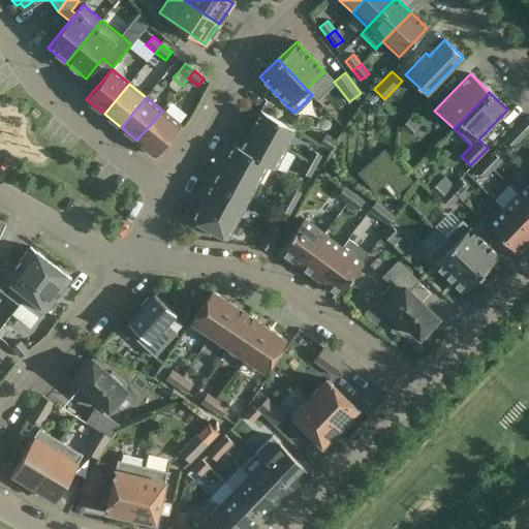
[(180,125),(162,111),(136,141),(155,155),(180,125)]
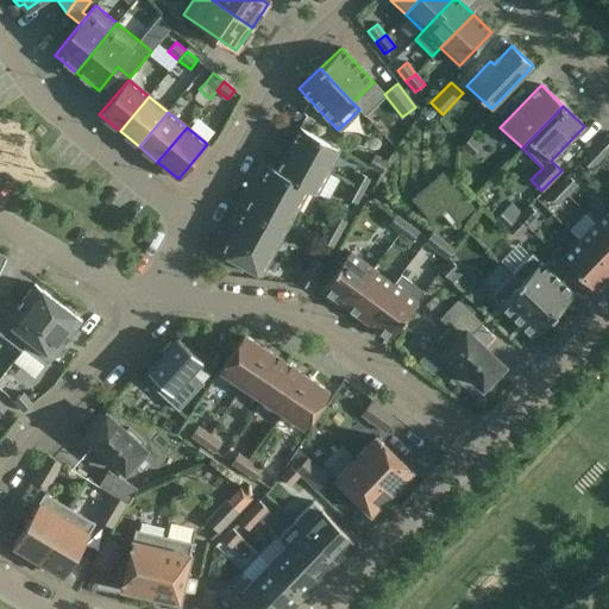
[(288,150),(330,173),(341,150),(300,127),(288,150)]
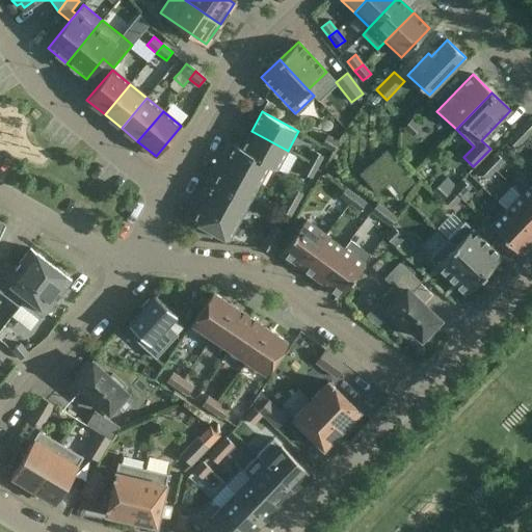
[(525,123),(516,131),(524,139),(531,130),(531,121),(529,118),(525,123)]
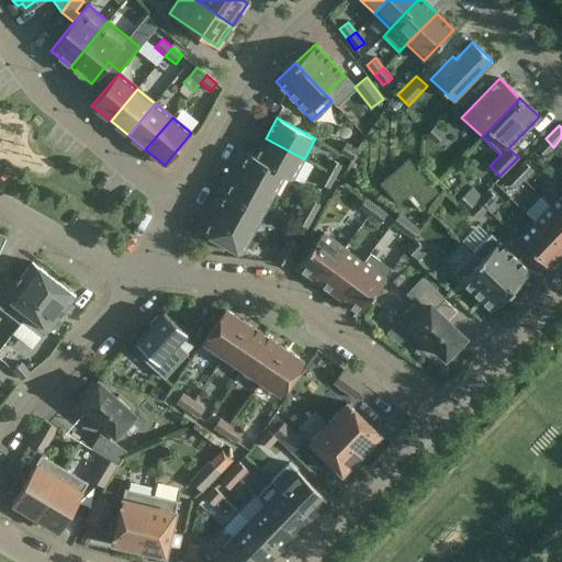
[(444,135),(434,126),(426,134),(436,143),(444,135)]
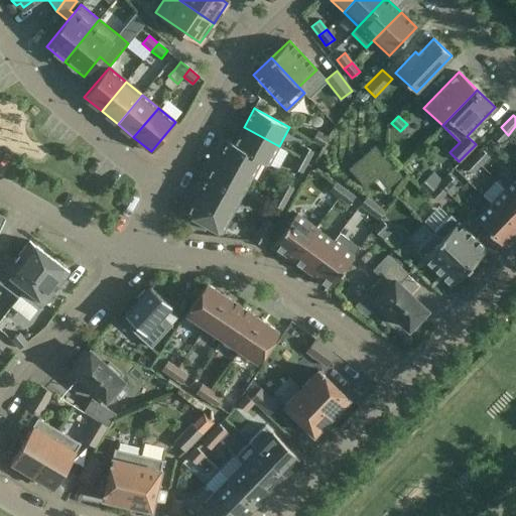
[(244,127),(234,144),(234,145),(262,160),(261,161),(268,165),(279,146),(244,127)]
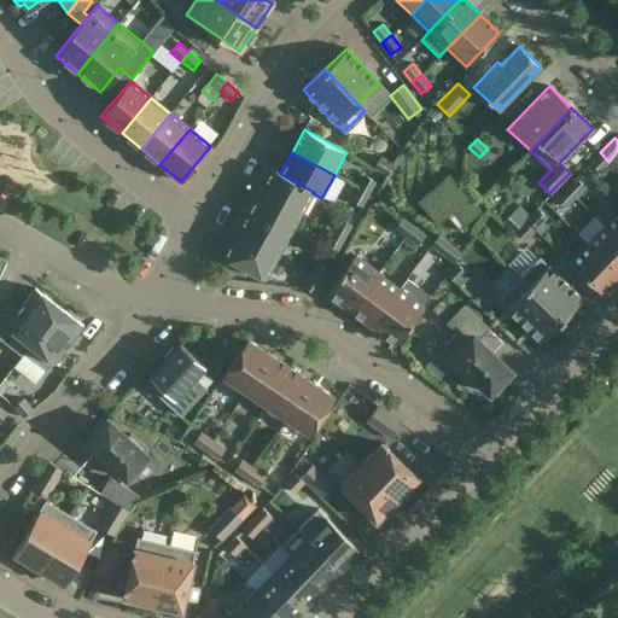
[(600,152),(590,163),(599,172),(608,162),(600,152)]
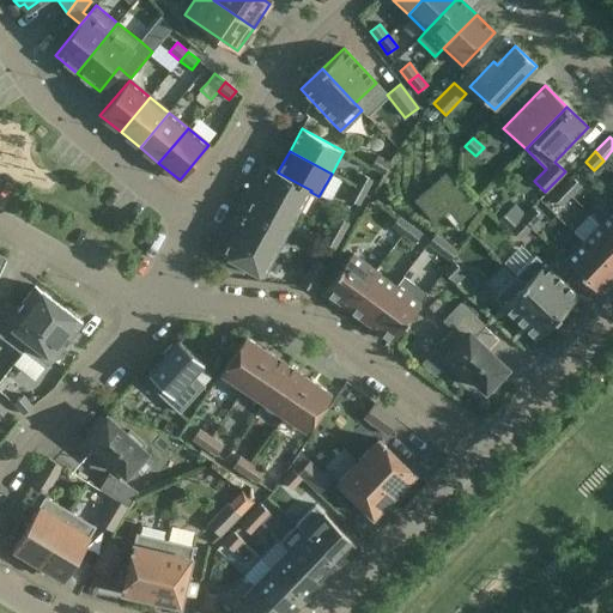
[(389,163),(377,156),(371,167),(383,173),(389,163)]
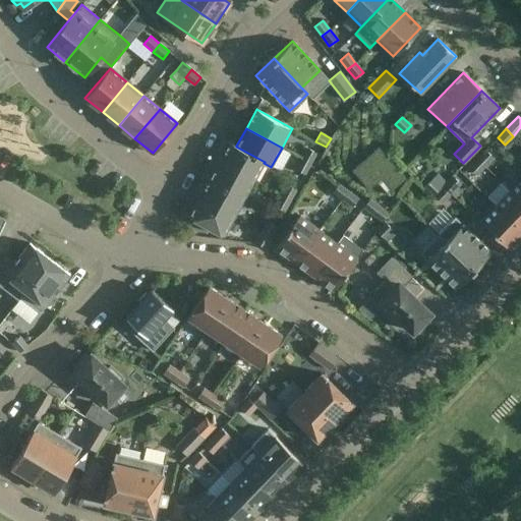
[(219,161),(254,180),(264,163),(265,162),(236,147),(236,146),(229,141),(219,161)]
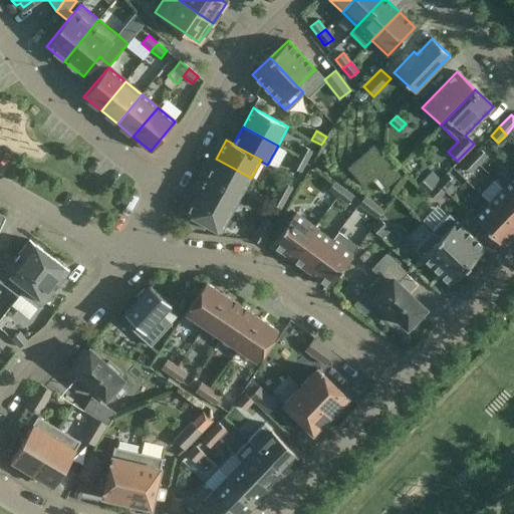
[(297,156),(306,161),(312,151),(303,146),(297,156)]
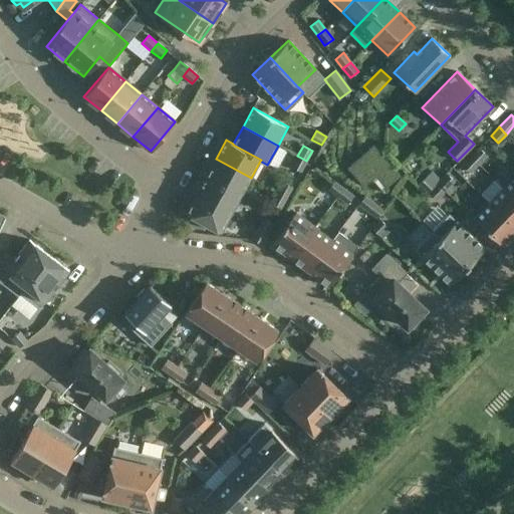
[(386,187),(399,177),(374,146),(348,166),(363,185),(375,175),(386,187)]
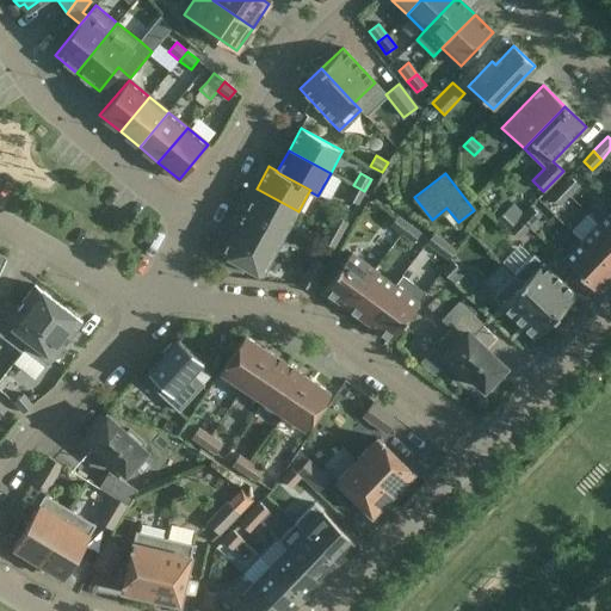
[(569,176),(560,186),(568,195),(578,184),(569,176)]
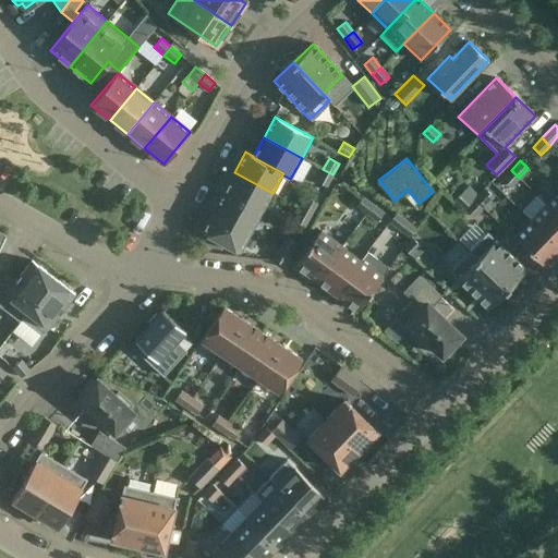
[(332,174),(323,169),(316,181),(326,186),(332,174)]
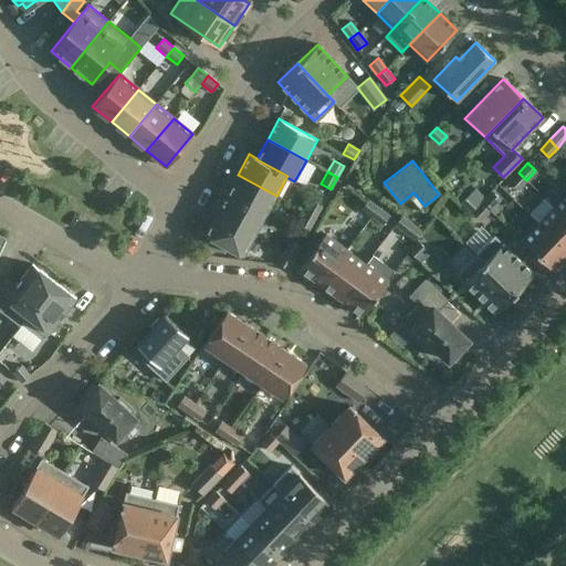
[(526,180),(519,173),(510,181),(517,189),(526,180)]
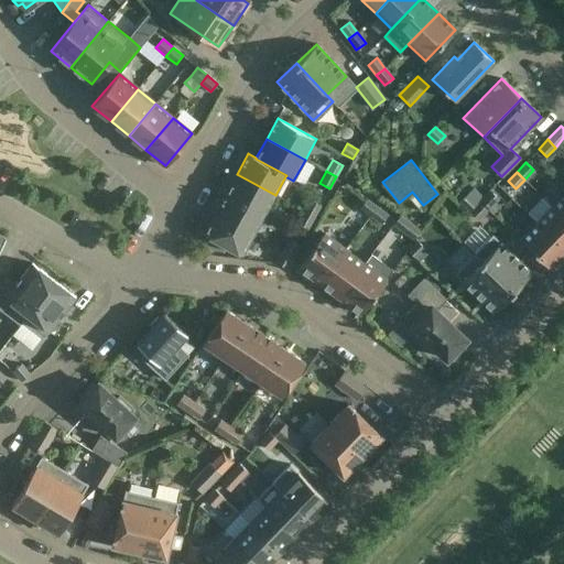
[(264,215),(275,195),(237,174),(226,194),(264,215)]
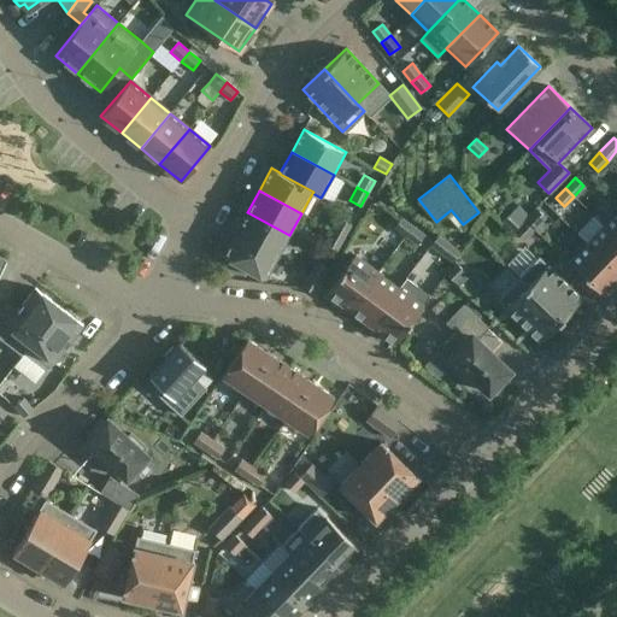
[(511,212),(503,221),(513,230),(522,222),(528,216),(517,206),(511,212)]
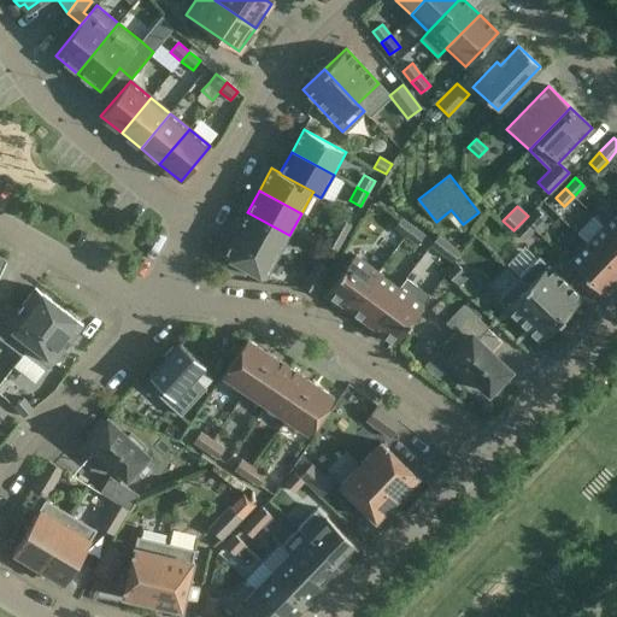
[(545,217),(536,209),(527,219),(535,228),(545,217)]
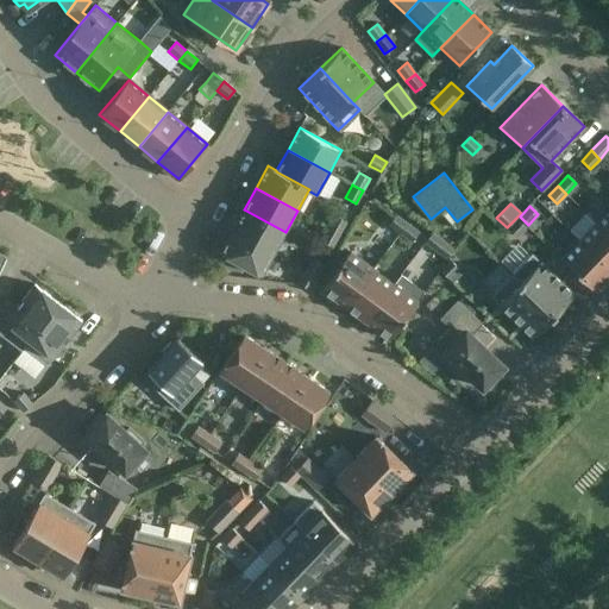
[(608,208),(596,223),(608,234),(608,208)]
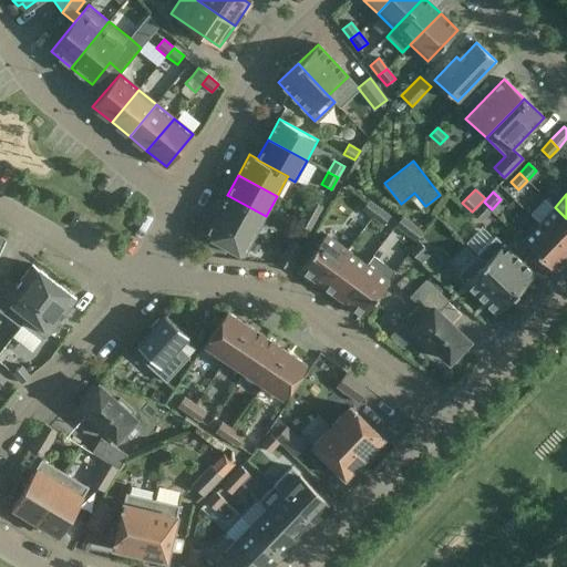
[(255,236),(266,216),(227,195),(216,215),(255,236)]
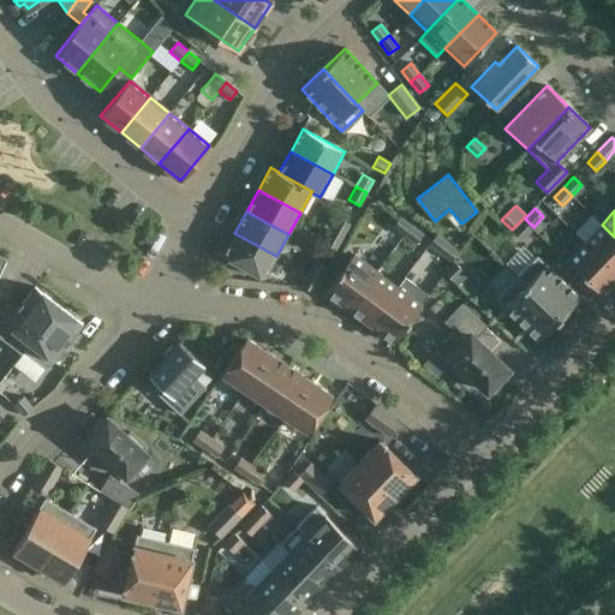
[(404,236),(411,225),(400,216),(393,227),(404,236)]
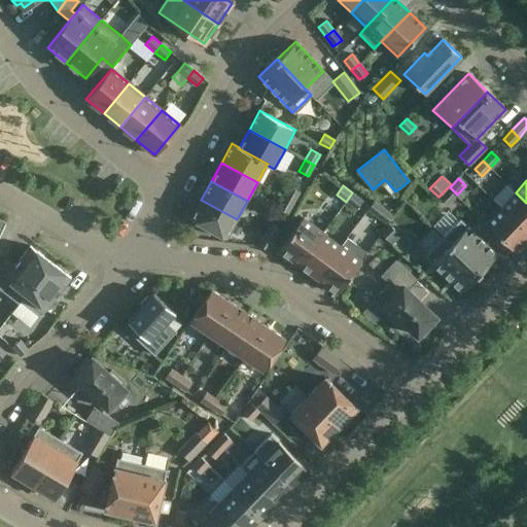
[(284,197),(293,202),(300,191),(290,186),(284,197)]
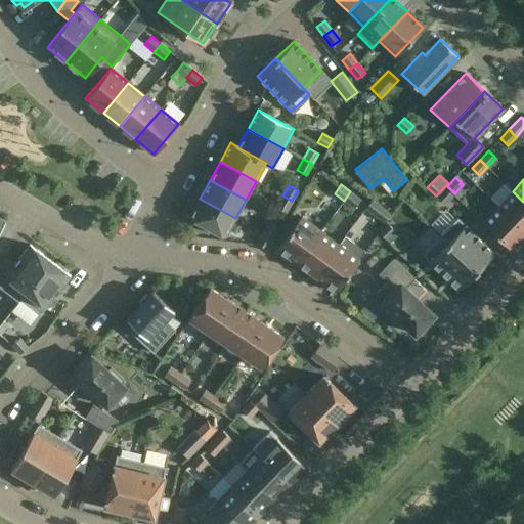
[(453,194),(445,187),(437,197),(444,204),(453,194)]
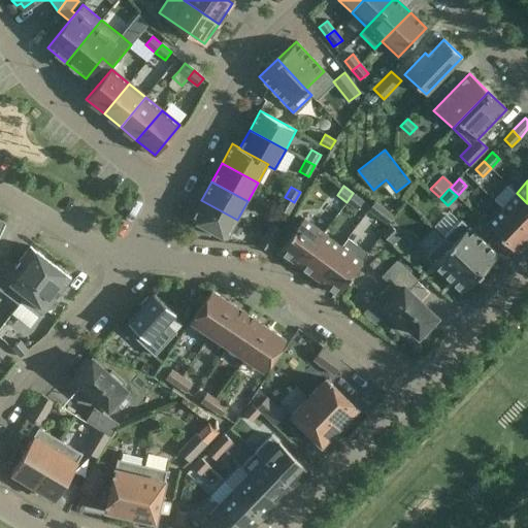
[(353,193),(347,202),(357,209),(363,200),(353,193)]
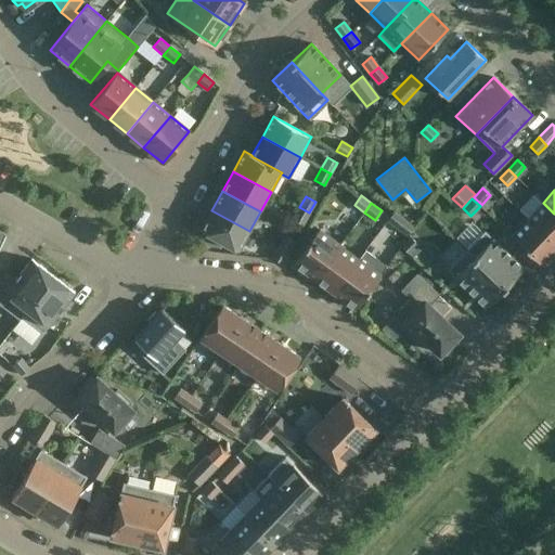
[(528,218),(554,245),(554,214),(543,203),(528,218)]
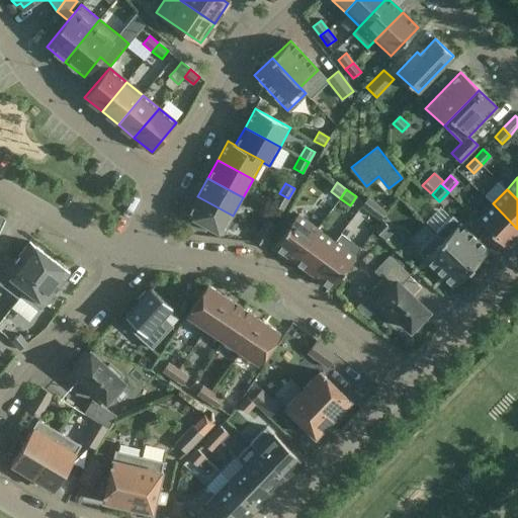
[(283,209),(288,198),(279,193),(274,204),(283,209)]
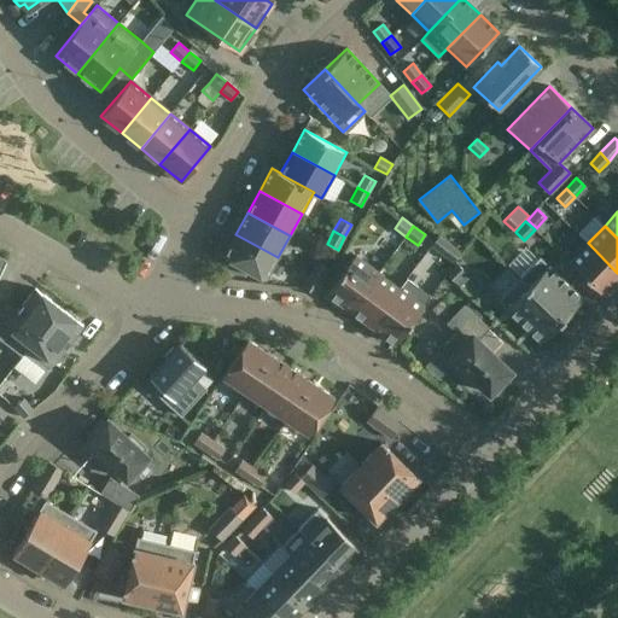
[(266,280),(278,257),(235,234),(223,256),(266,280)]
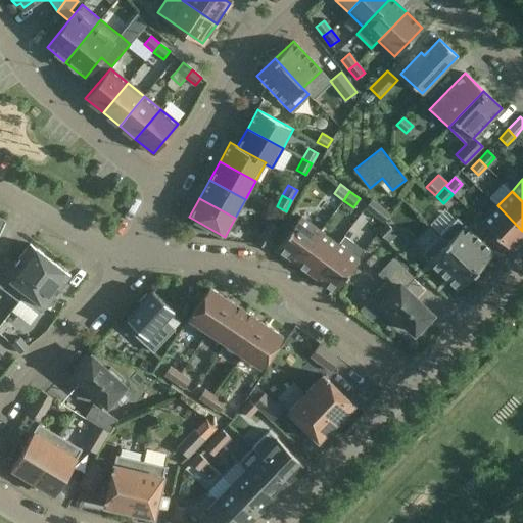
[(389,212),(379,205),(373,214),(383,221),(389,212)]
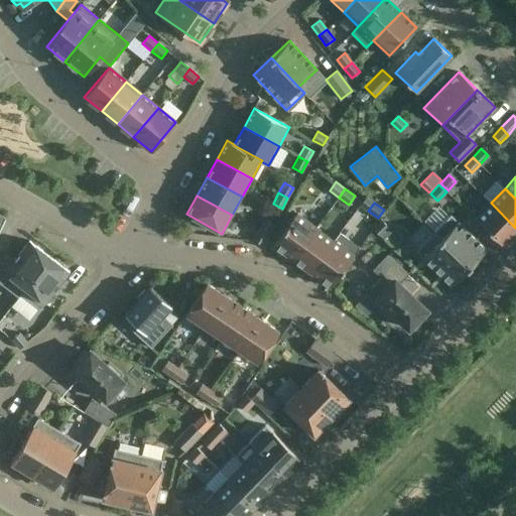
[(504,247),(515,234),(515,228),(491,203),(476,219),(504,247)]
